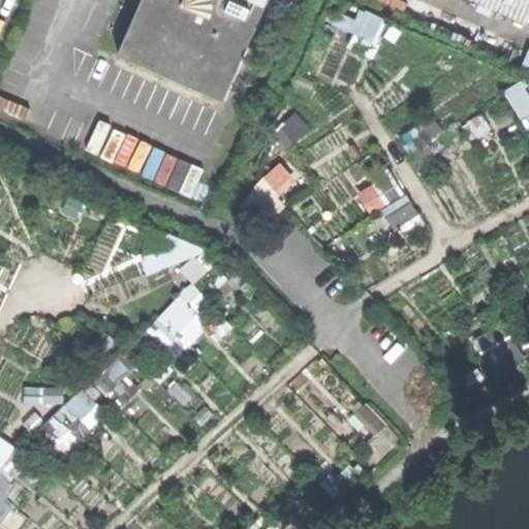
[(139,0),(116,57),(221,101),(263,0),(139,0)]
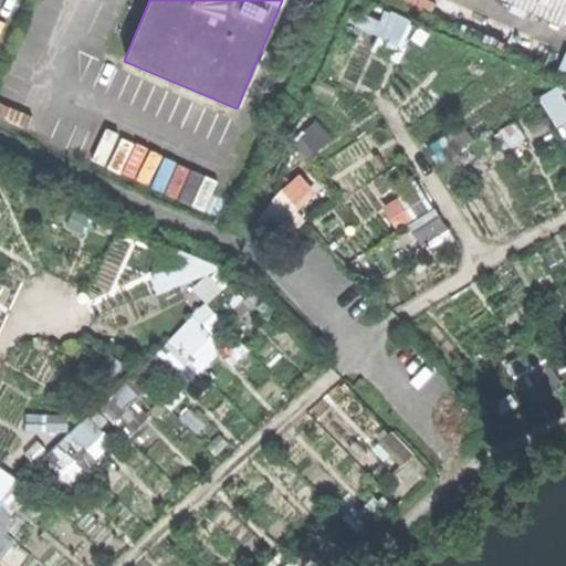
[(435,0),(408,0),(433,11),(438,1),(435,0)]
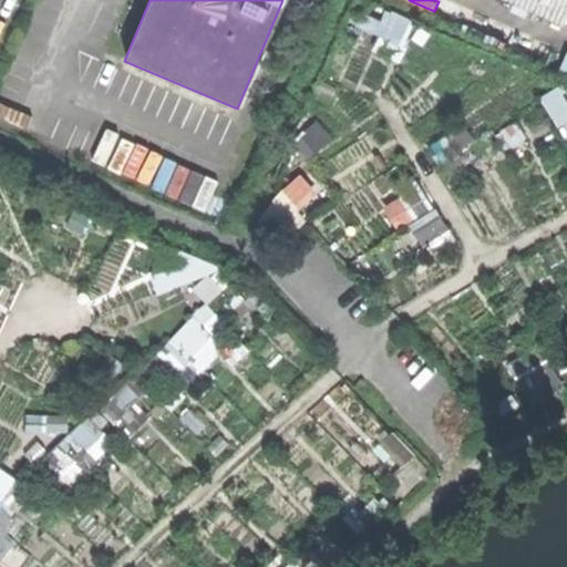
[(566,0),(504,0),(565,27),(566,22),(566,0)]
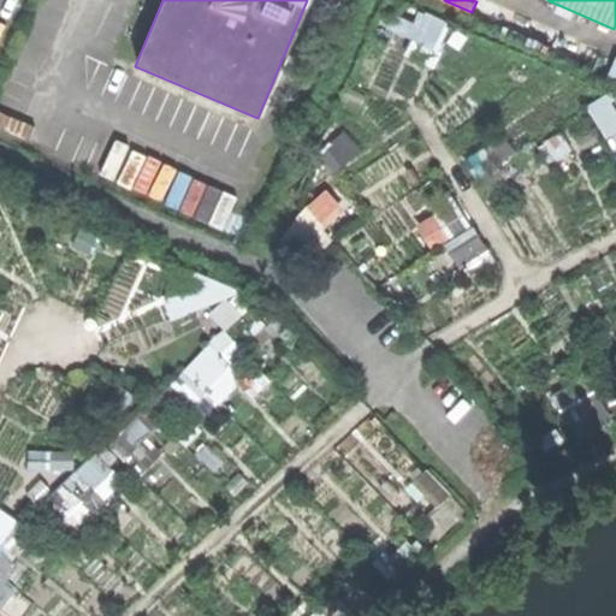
[(418,36),(434,40),(442,13),(425,10),(418,36)]
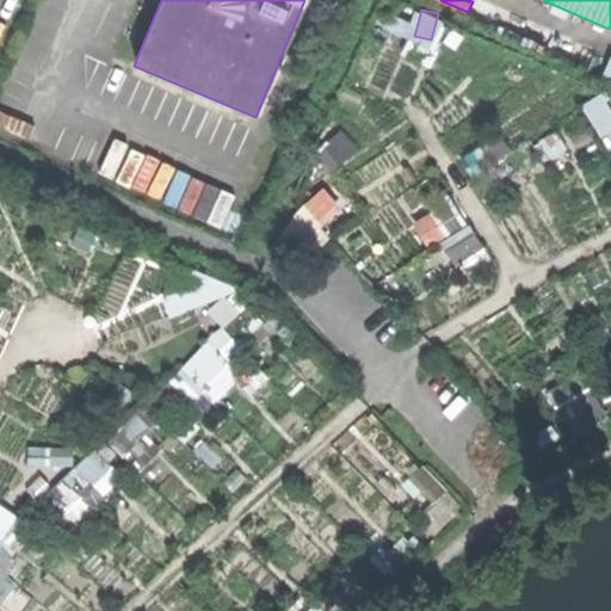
[(590,103),(608,135),(610,133),(610,94),(609,92),(590,103)]
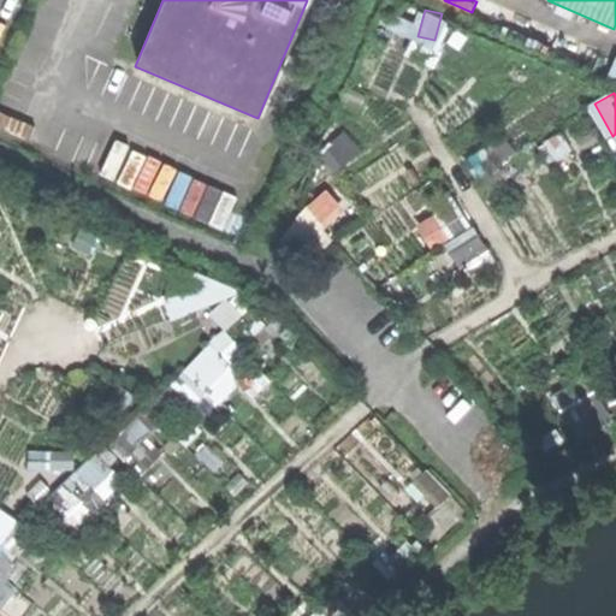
[(212,187),(203,218),(230,224),(238,194),(212,187)]
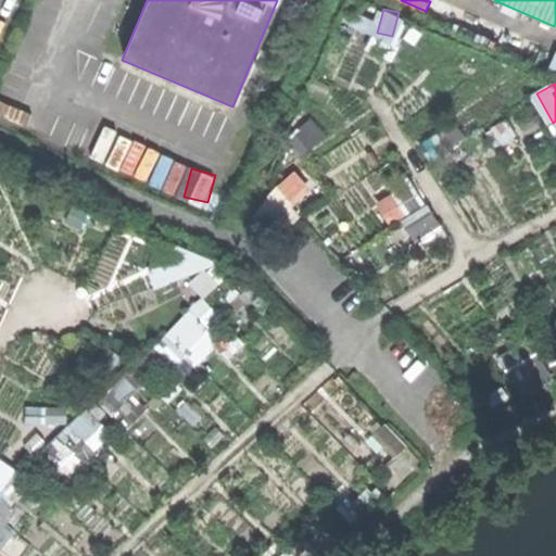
[(0,211),(13,182),(0,176),(0,211)]
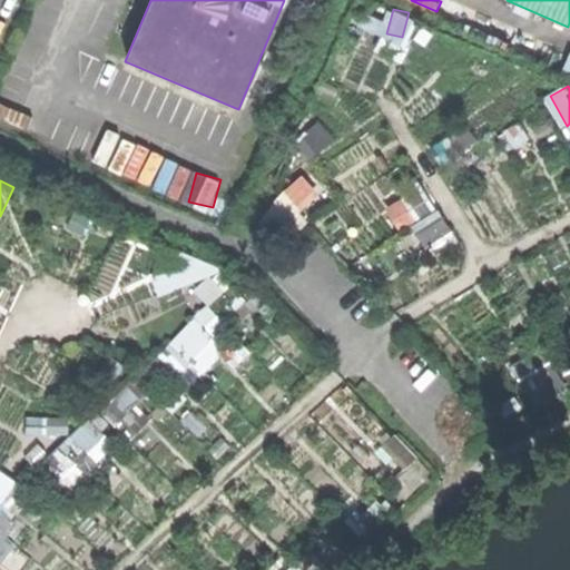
[(172,405),(269,306),(227,264),(202,290),(214,301),(140,374),(172,405)]
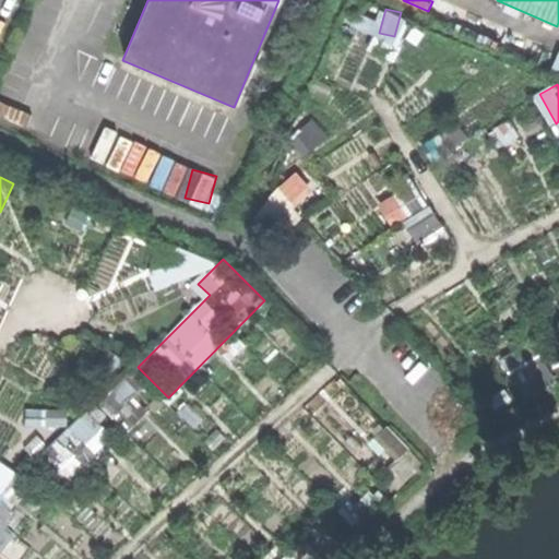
[(126,380),(106,404),(134,428),(154,403),(126,380)]
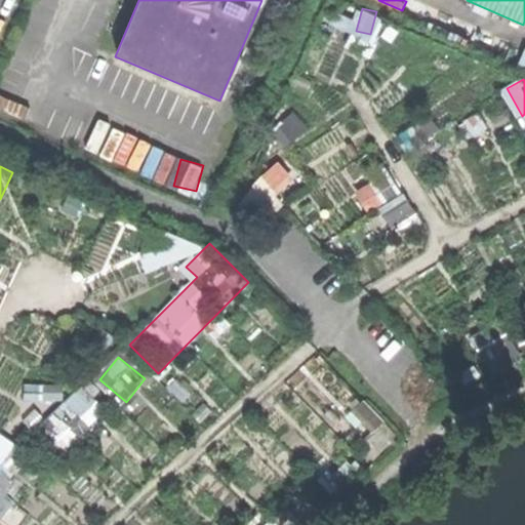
[(82,382),(41,433),(69,455),(110,405),(82,382)]
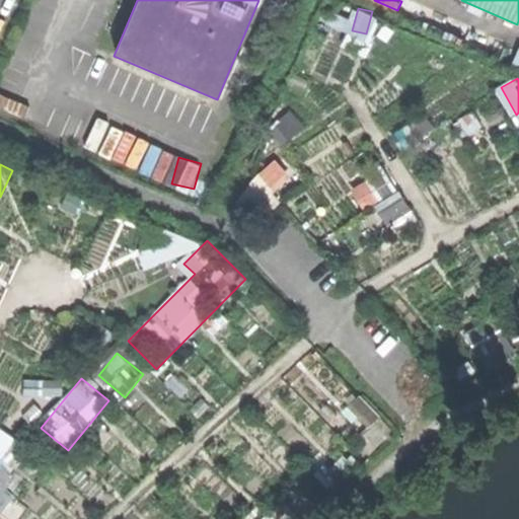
[(0,514),(30,484),(4,458),(18,443),(0,425),(0,514)]
